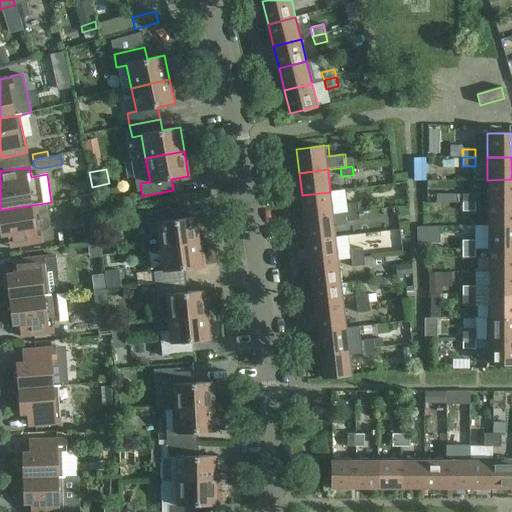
[(511,179),(487,180),(487,203),(511,202),(511,179)]
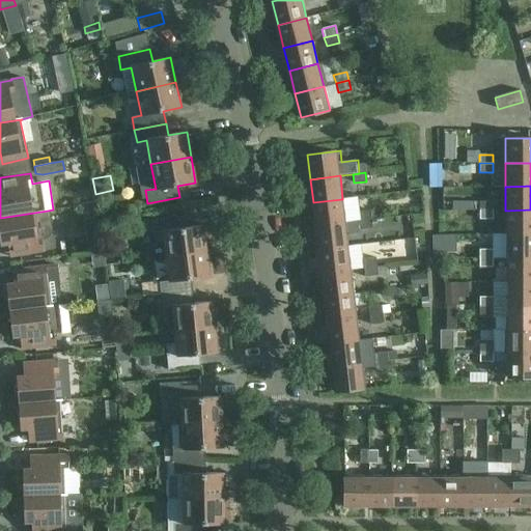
[(313,202),(315,226),(345,222),(342,199),(313,202)]
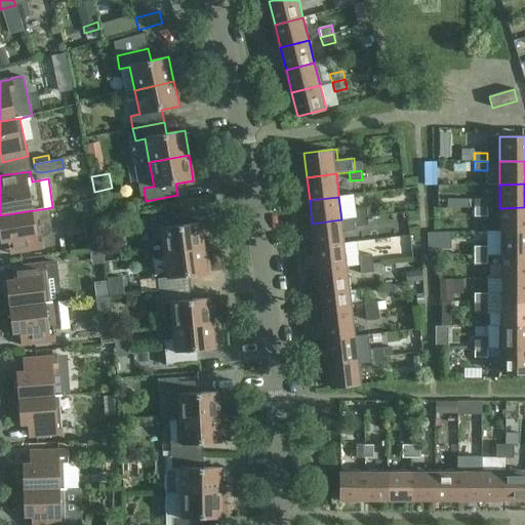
[(474,199),(474,208),(487,208),(487,199),(474,199)]
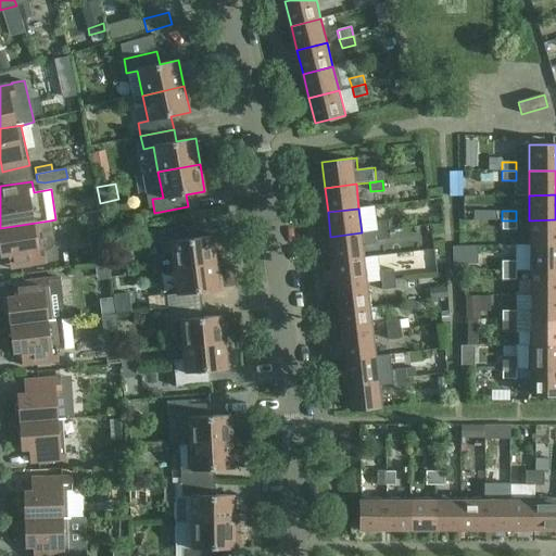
[(555,219),(529,220),(529,244),(555,244),(555,219)]
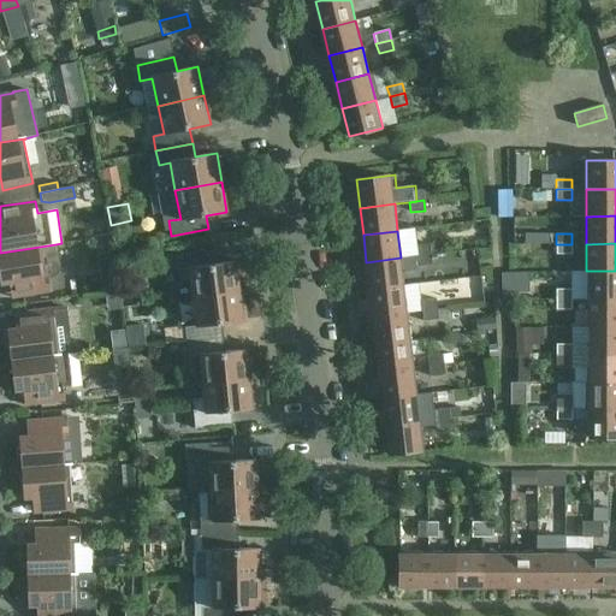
[(60,267),(55,244),(0,253),(0,278),(1,285),(10,284),(12,298),(51,292),(48,277),(53,277),(58,272),(60,267)]
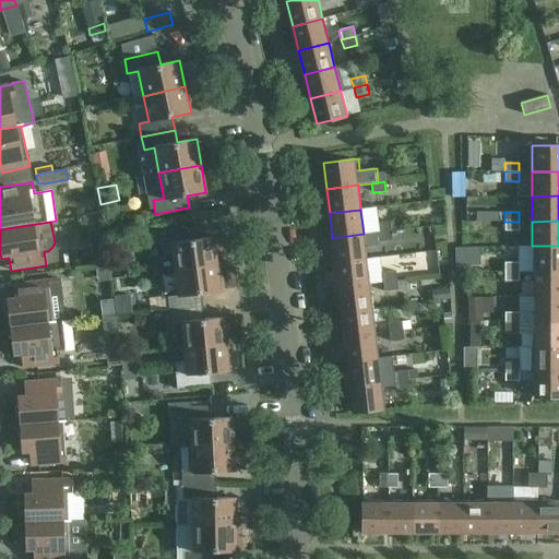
[(376,223),(377,233),(391,230),(390,222),(376,223)]
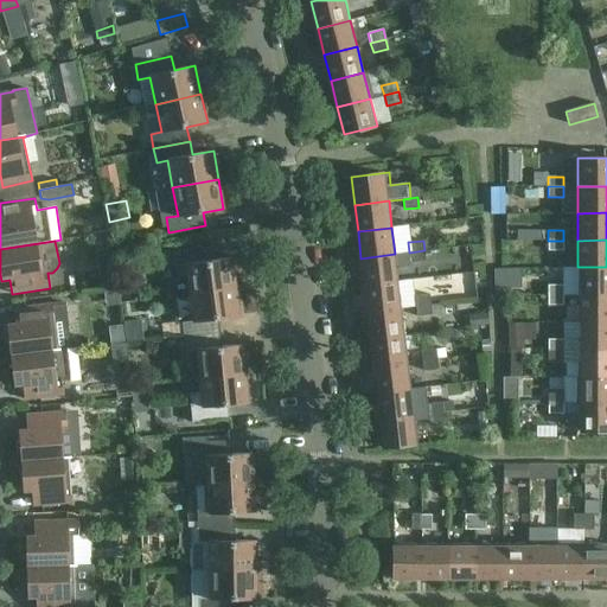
[(563,241),(548,241),(548,251),(563,251),(563,241)]
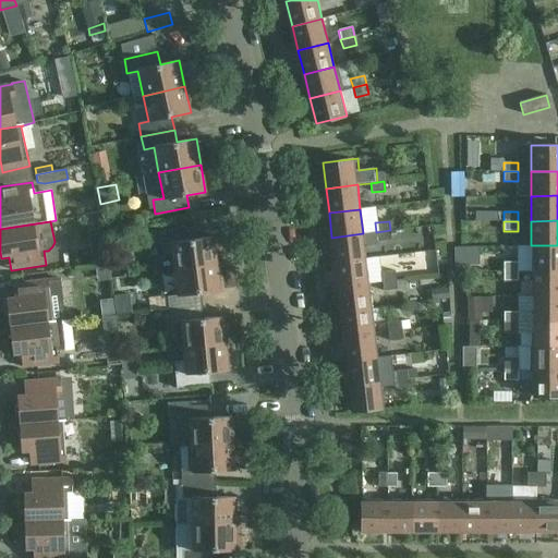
[(172,256),(174,270),(217,264),(213,238),(194,240),(192,227),(145,233),(147,247),(160,245),(161,258),(172,256)]
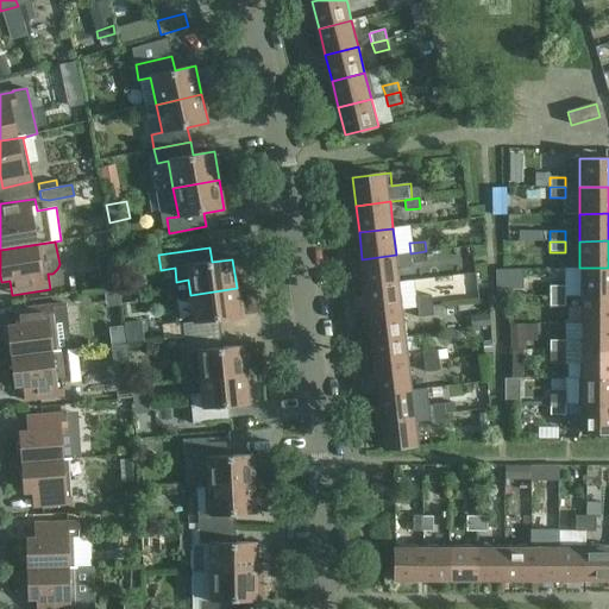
[(427,262),(426,251),(410,253),(412,264),(427,262)]
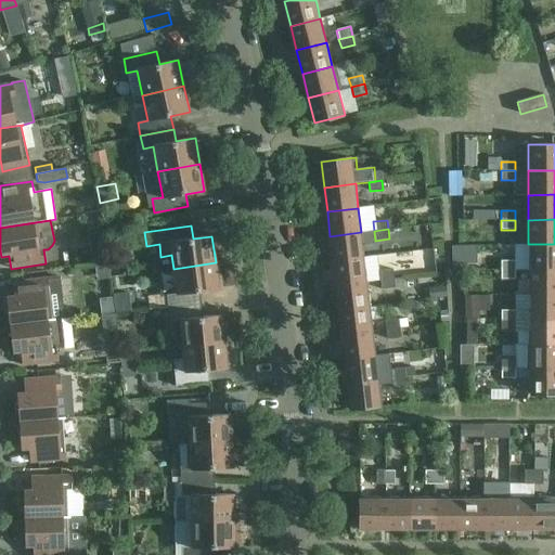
[(361,232),(330,236),(333,261),(364,257),(361,232)]
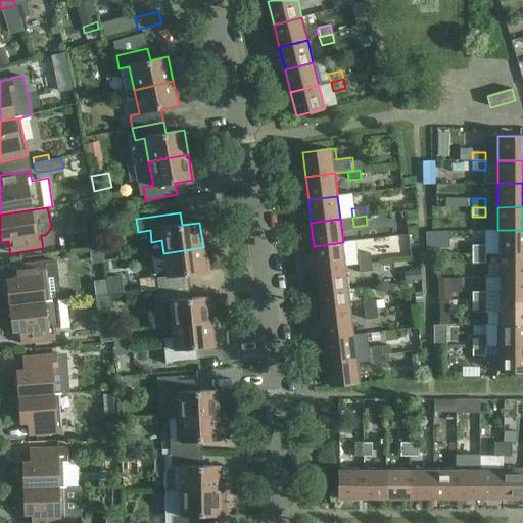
[(522,230),(497,230),(497,254),(522,253),(522,230)]
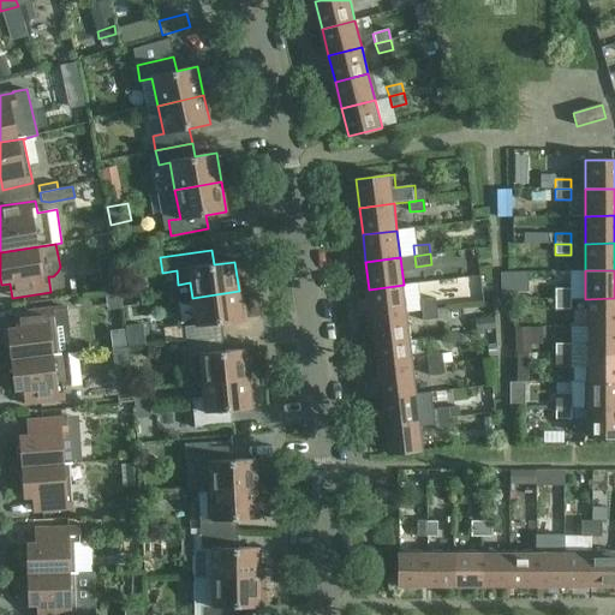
[(513,272),(508,272),(501,272),(501,287),(501,292),(513,292),(527,292),(527,272),(513,272)]
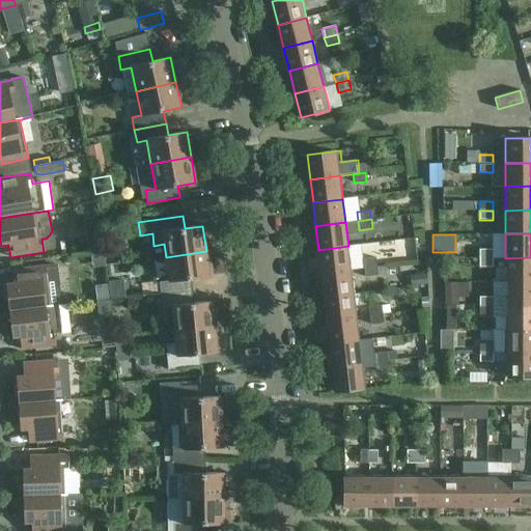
[(318,250),(322,273),(351,270),(348,246),(318,250)]
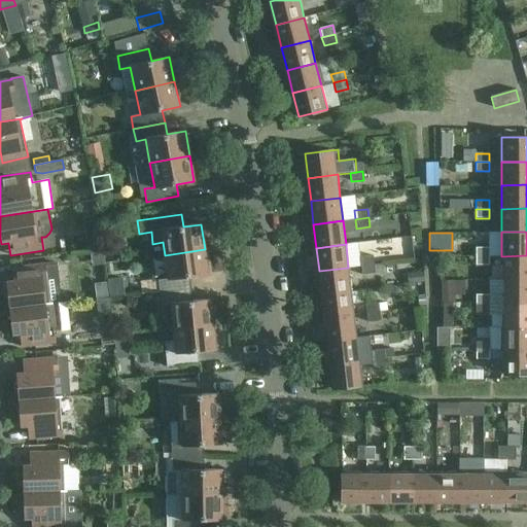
[(476,247),(476,256),(489,256),(489,247),(476,247)]
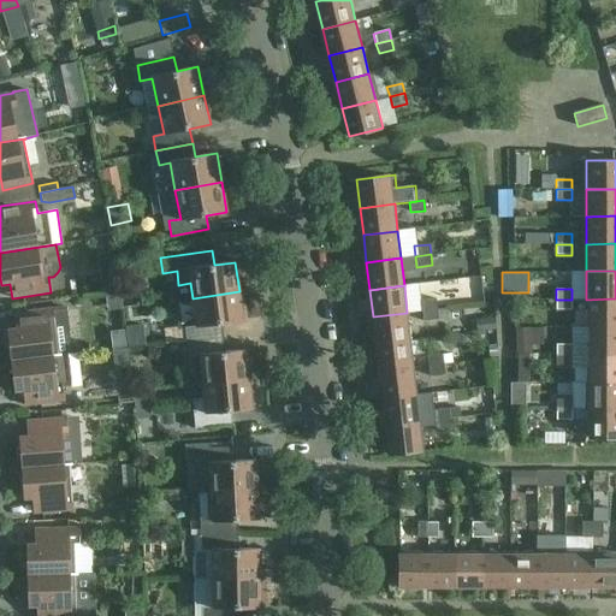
[(243,321),(240,291),(193,298),(196,326),(184,327),(187,342),(224,338),(221,324),(243,321)]
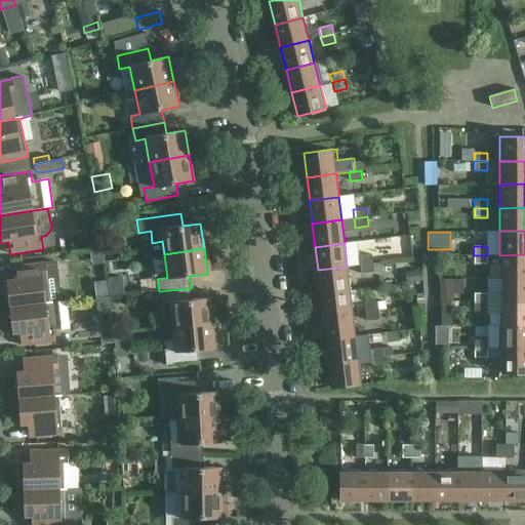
[(358,256),(359,265),(372,264),(371,254),(358,256)]
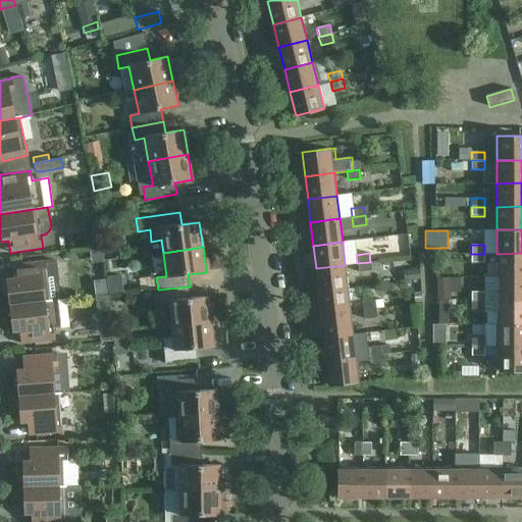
[(521,253),(497,254),(497,277),(521,276),(521,253)]
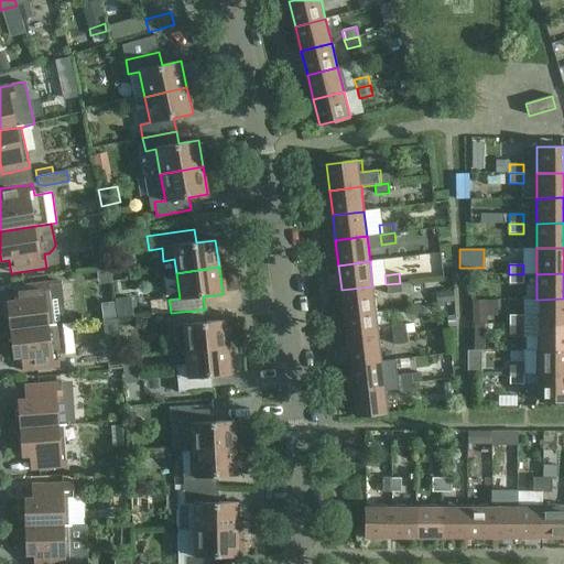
[(523,284),(523,274),(509,274),(509,284),(523,284)]
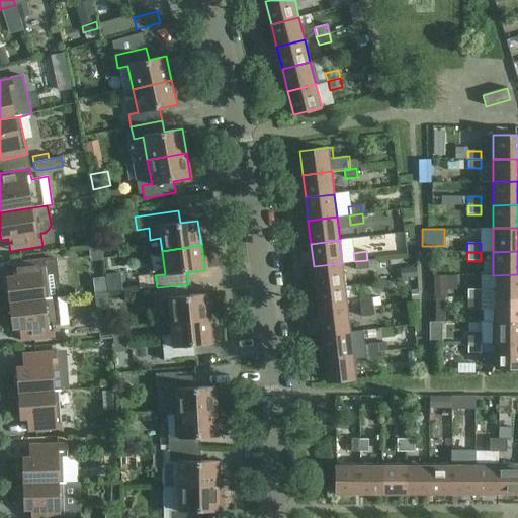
[(6,277),(9,304),(59,297),(55,259),(19,263),(21,275),(6,277)]
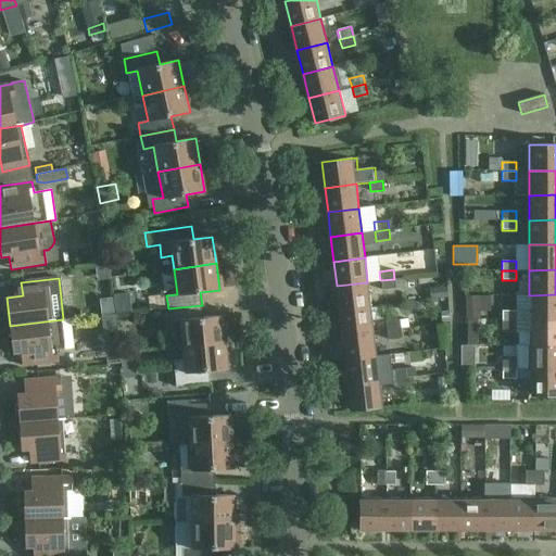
[(394,279),(380,280),(381,290),(395,289),(394,279)]
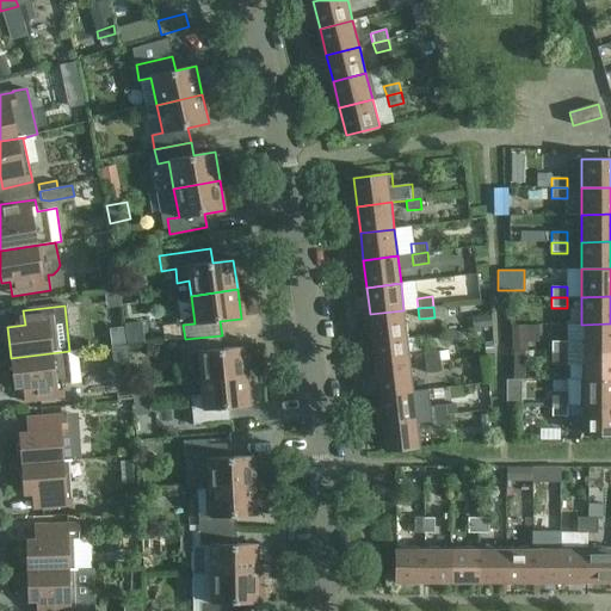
[(403,310),(370,314),(374,343),(407,338),(403,310)]
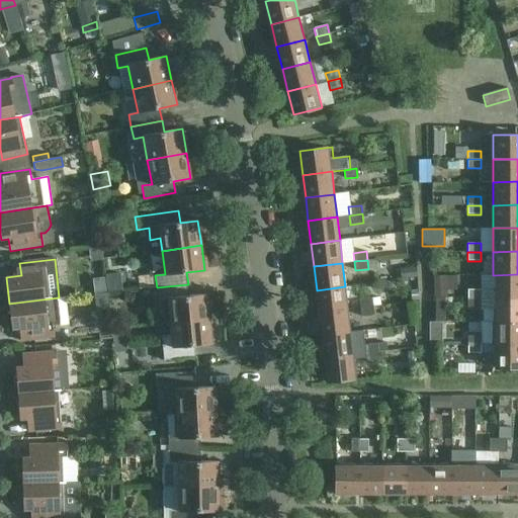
[(517,274),(493,275),(493,298),(517,297),(517,274)]
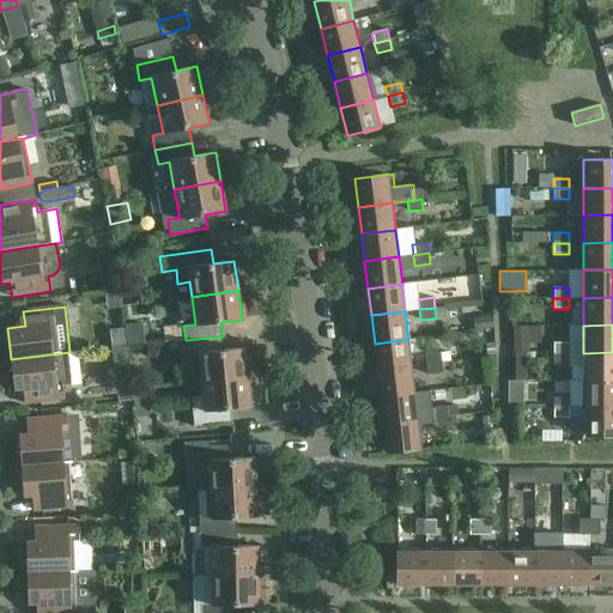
[(199,354),(201,382),(248,377),(246,349),(224,350),(223,337),(186,340),(187,356),(199,354)]
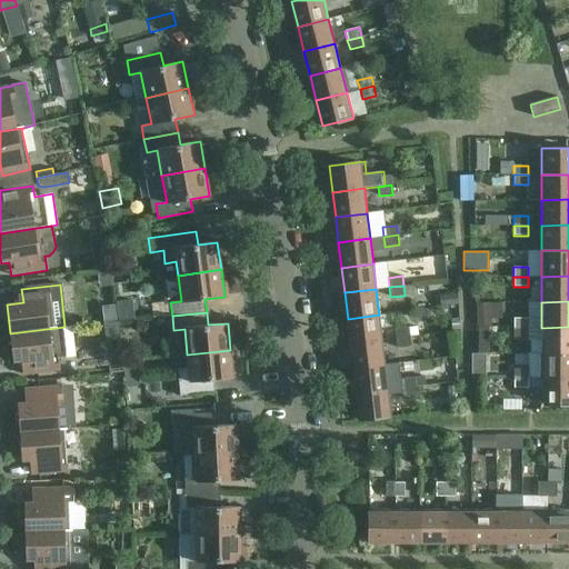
[(389,313),(379,315),(348,319),(350,343),(382,340),(381,328),(391,327),(389,313)]
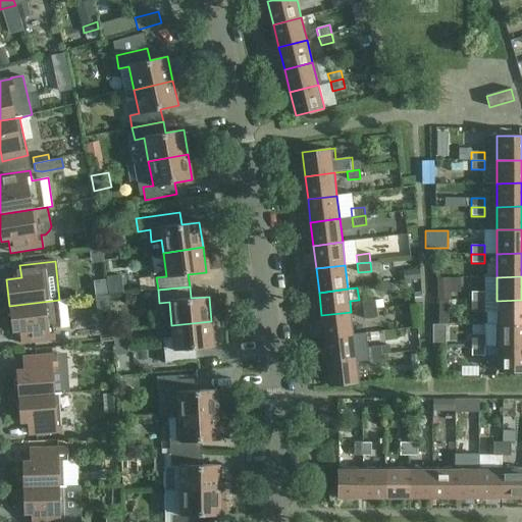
[(471,301),(484,301),(484,292),(471,292),(471,301)]
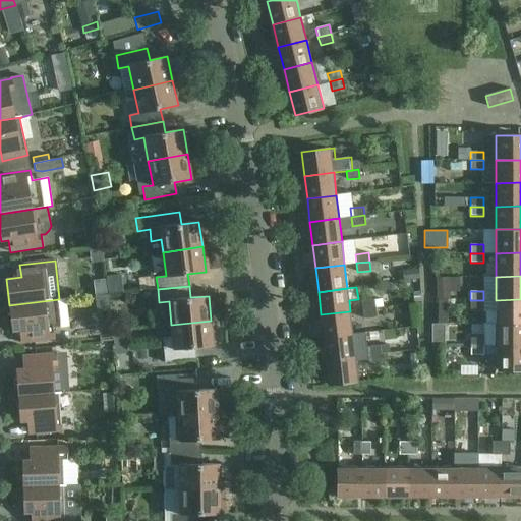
[(98,306),(109,305),(108,296),(97,297),(98,306)]
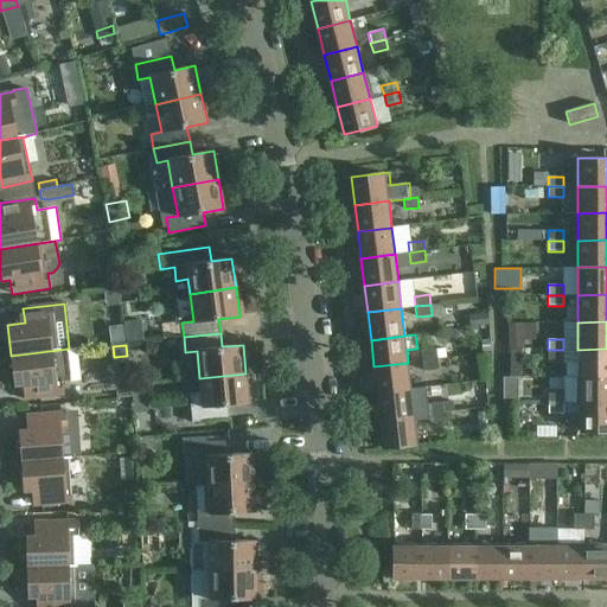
[(76,347),(69,349),(11,356),(14,387),(23,385),(25,400),(63,395),(62,382),(71,381),(78,375),(76,347)]
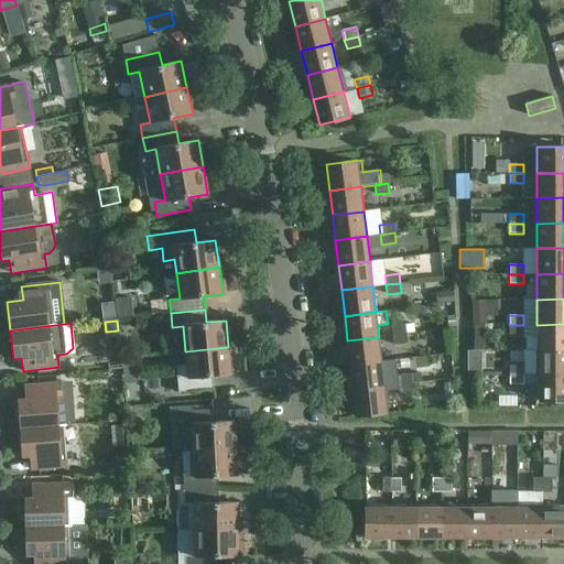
[(391,326),(392,335),(407,334),(404,324),(391,326)]
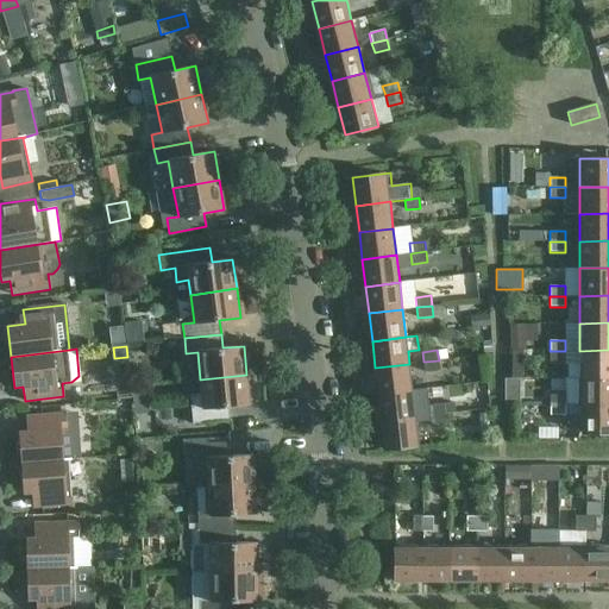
[(608,350),(579,351),(579,377),(608,377),(608,350)]
